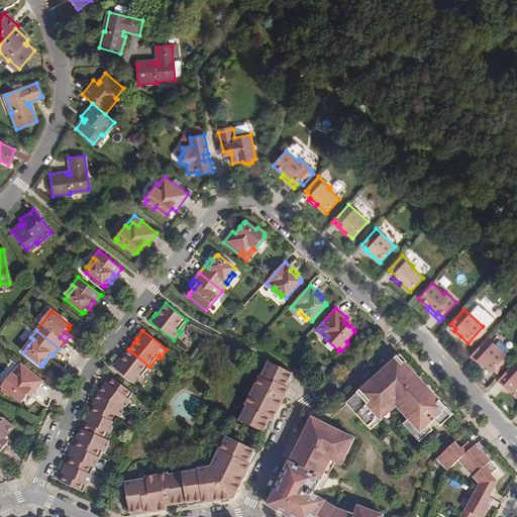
[(487,338),(474,353),(479,358),(477,359),(484,366),(491,373),(493,370),(497,374),(508,362),(504,357),(506,355),(495,345),(487,338)]
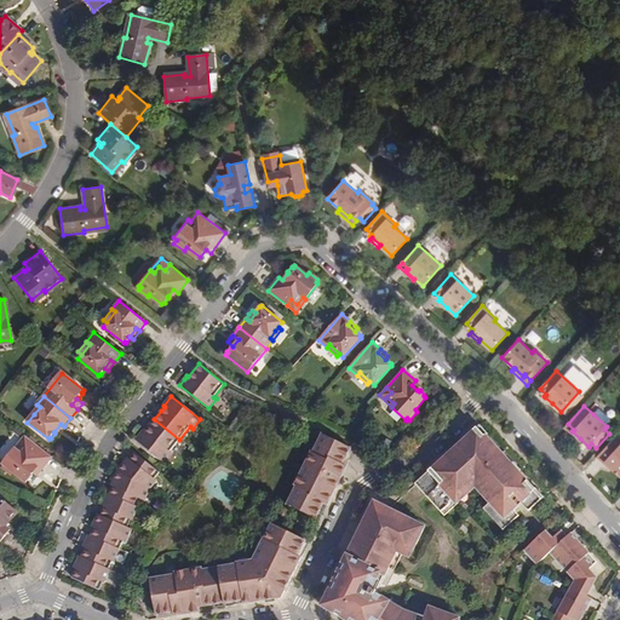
[(593,414),(607,426),(610,423),(610,419),(598,408),(593,414)]
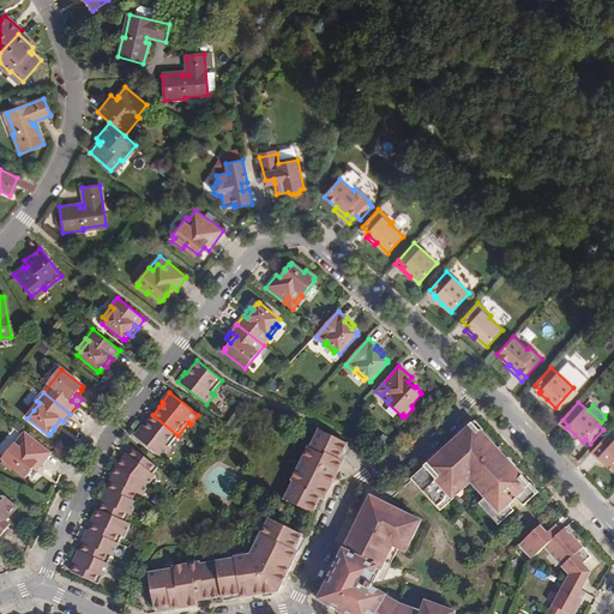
[(168,447),(178,435),(152,415),(143,427),(142,427),(138,431),(134,437),(163,459),(170,450),(168,447)]
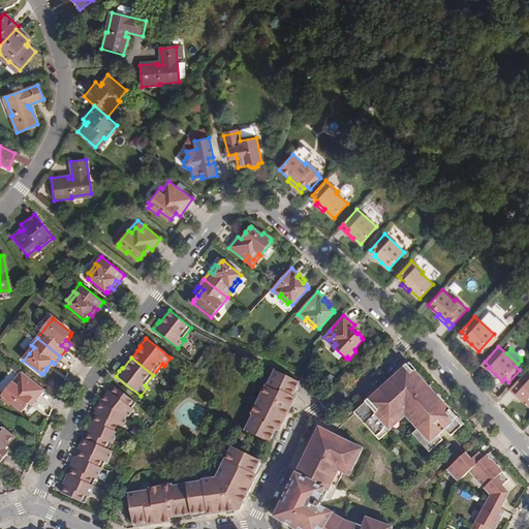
[(49,371),(55,364),(52,362),(47,368),(49,371)]
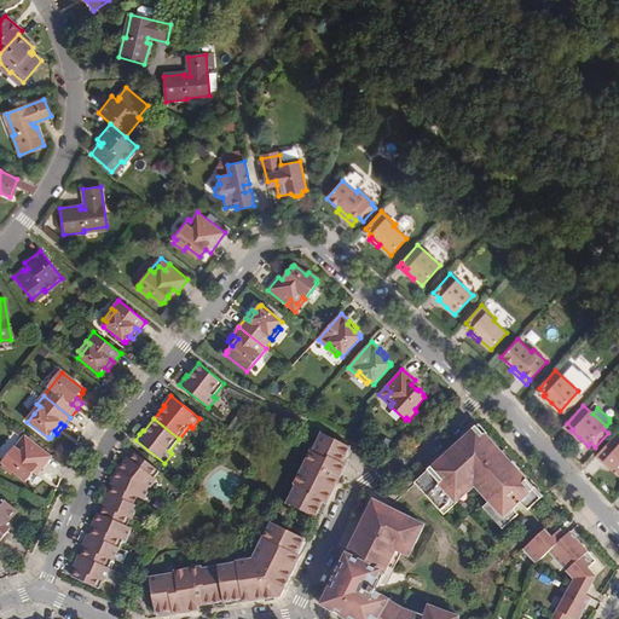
[(573,429),(567,423),(563,427),(578,440),(579,438),(571,431),(573,429)]
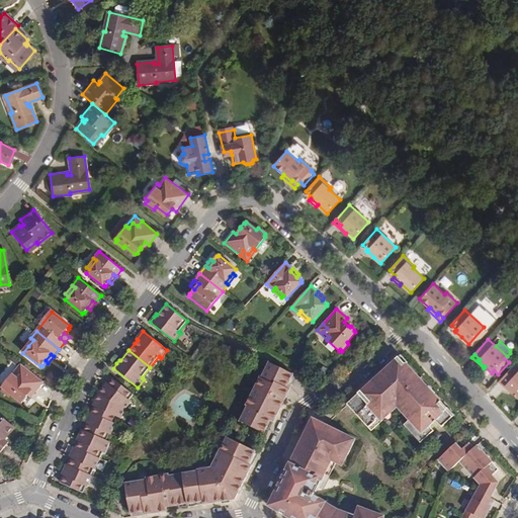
[(159,357),(153,367),(160,370),(166,361),(159,357)]
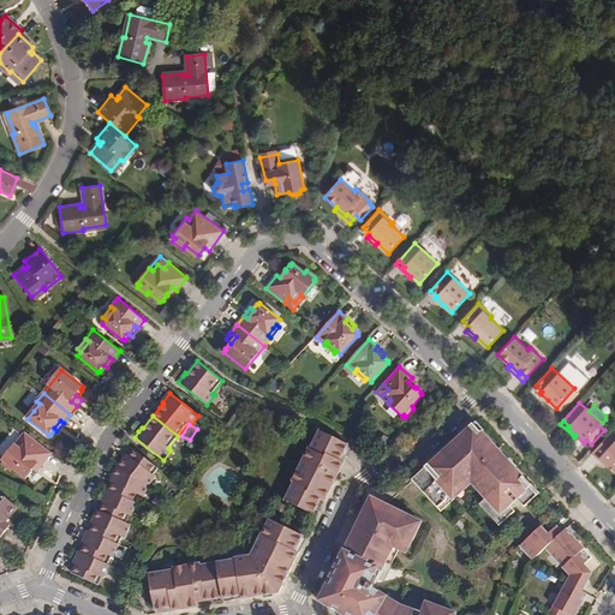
[(412,481),(437,508),(447,500),(446,499),(457,488),(459,490),(470,481),(487,499),(481,505),(493,518),(497,513),(502,518),(512,508),(507,502),(512,499),(507,493),(511,490),(523,505),(536,493),(527,484),(530,483),(513,465),(512,466),(505,459),(506,458),(481,429),(476,433),(471,427),(440,454),(442,457),(428,470),(427,467),(412,481)]
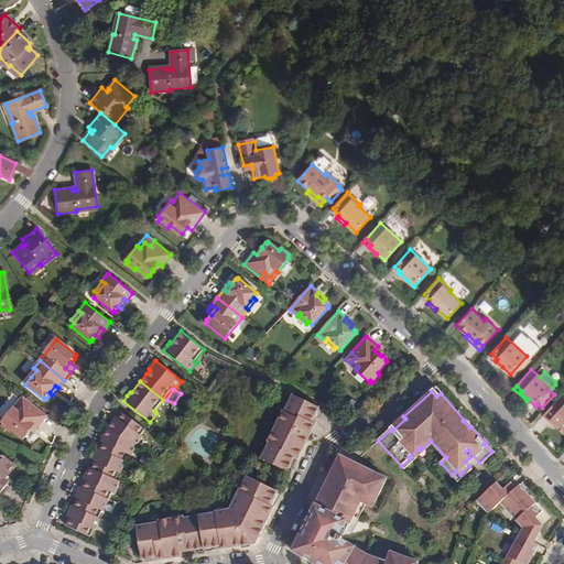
[(320,408),(293,396),(284,412),(283,412),(269,442),(270,442),(261,459),(288,473),(289,470),(295,457),(297,458),(299,458),(315,424),(312,423),(318,410),(320,408)]
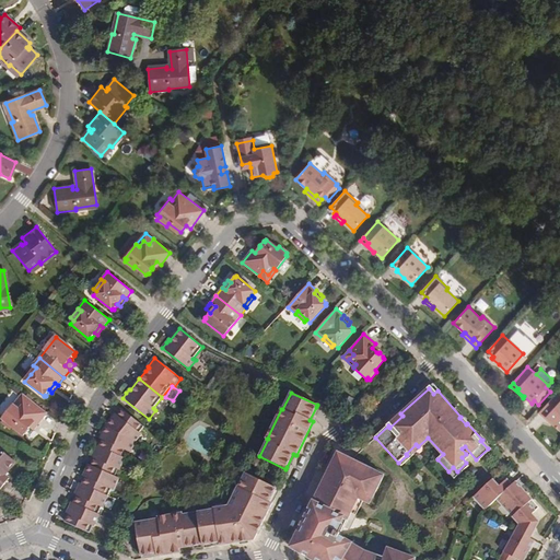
[(26,405),(31,400),(23,394),(13,406),(16,408),(21,401),(26,405)]
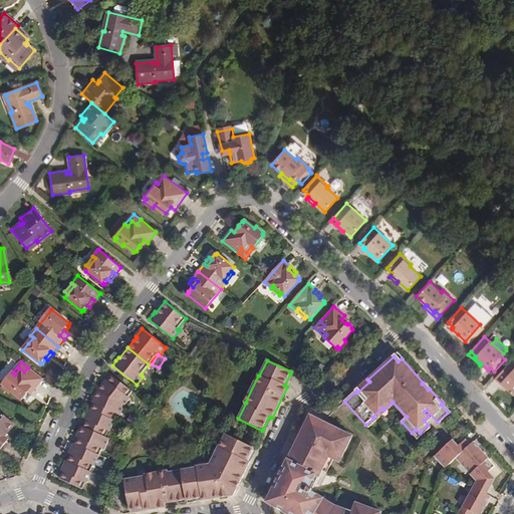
[(513,366),(510,362),(496,377),(501,382),(500,383),(506,391),(513,397),(513,396),(513,366)]
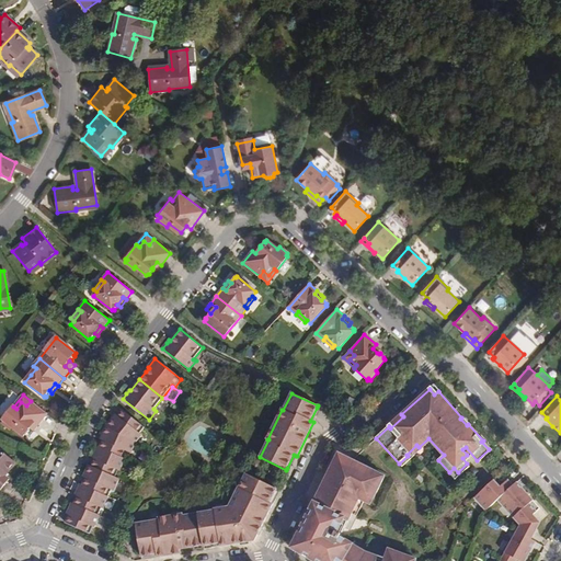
[(38,426),(47,414),(31,401),(26,405),(21,402),(16,409),(13,407),(2,420),(4,422),(2,424),(11,431),(12,428),(23,437),(25,435),(26,436),(30,431),(29,431),(30,428),(34,423),(38,426)]
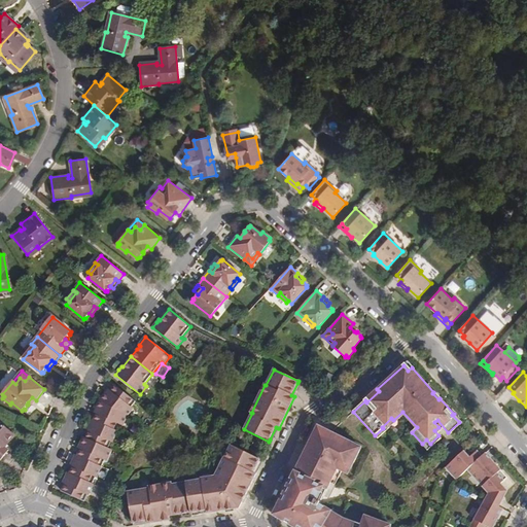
[(291,395),(294,396),(301,384),(297,383),(291,395)]
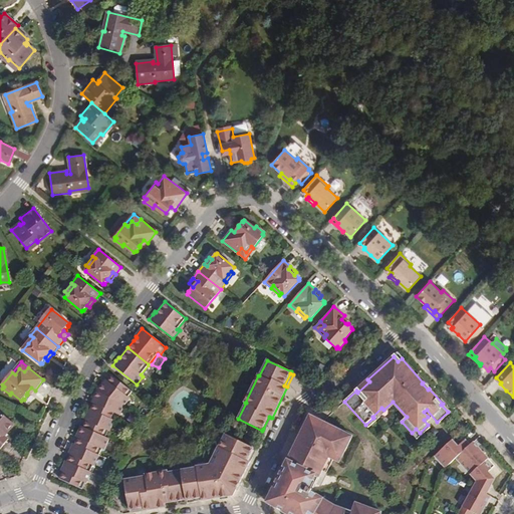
[(127,398),(133,392),(111,375),(104,384),(102,383),(100,386),(97,391),(123,407),(130,399),(127,398)]
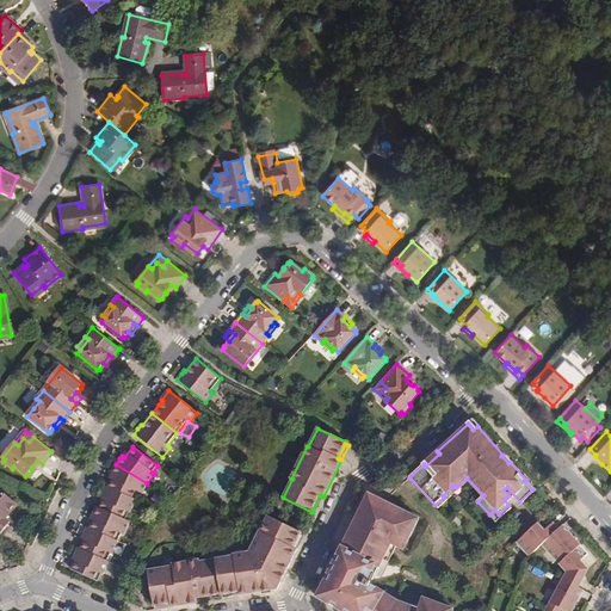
[(596,455),(590,449),(586,452),(600,466),(602,464),(594,456),(596,455)]
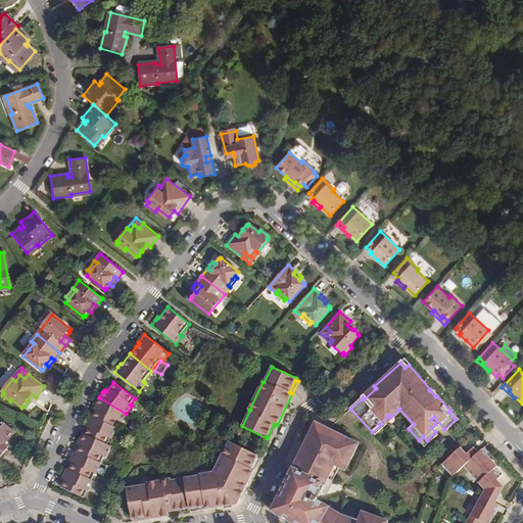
[(122,423),(126,414),(99,397),(95,406),(97,407),(95,411),(92,417),(116,428),(120,422),(122,423)]
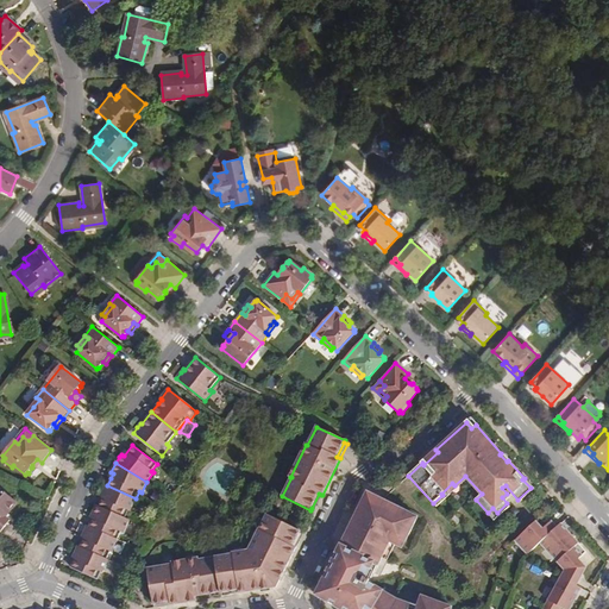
[(136,498),(107,485),(105,484),(101,493),(104,494),(101,498),(99,507),(130,521),(133,513),(136,514),(142,501),(136,498)]
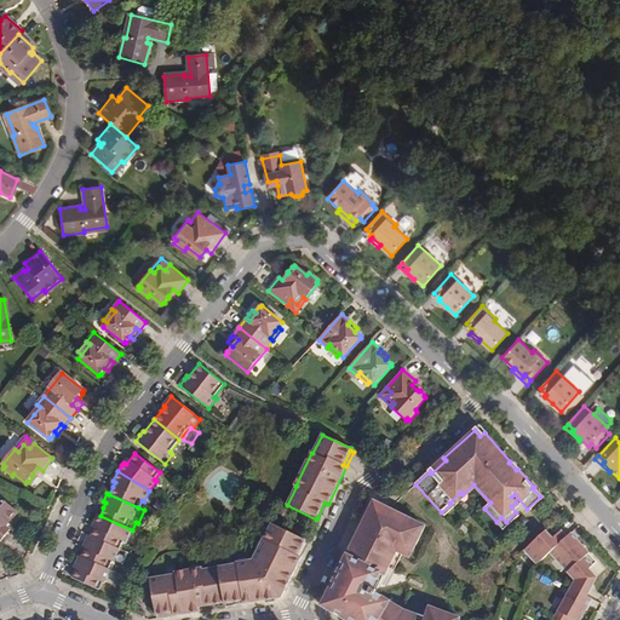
[(0,498),(0,541),(10,530),(5,527),(3,524),(6,521),(11,520),(15,514),(15,510),(0,498)]
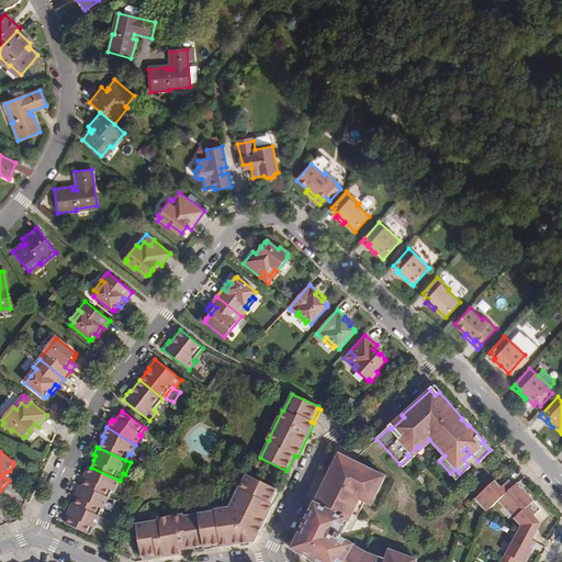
[(377,473),(339,453),(330,471),(337,474),(310,530),(303,527),(291,550),(312,561),(416,561),(417,560),(394,552),(392,558),(386,555),(383,561),(382,561),(377,560),(341,539),(360,499),(366,503),(369,496),(374,499),(384,481),(375,476),(377,473)]
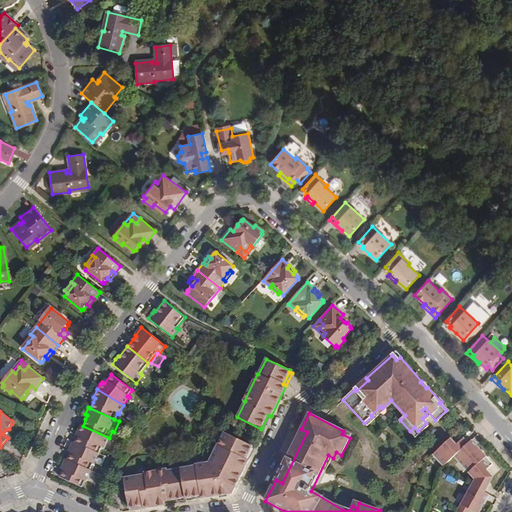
[(270,416),(268,415),(262,427),(264,428),(270,416)]
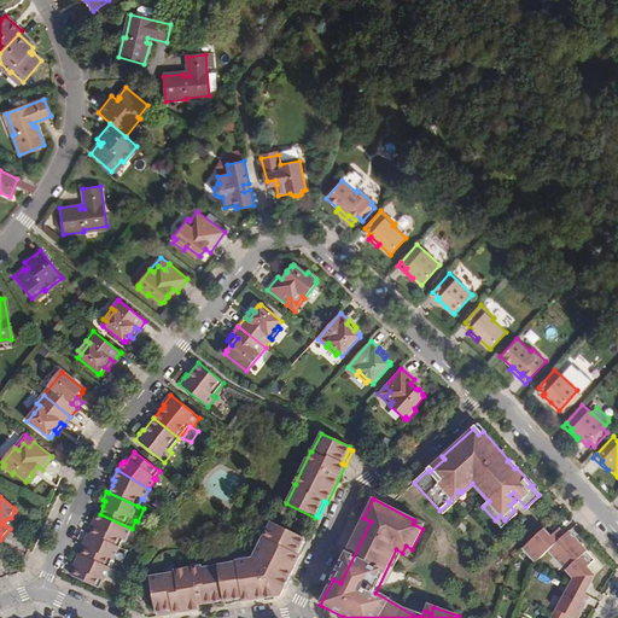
[(100,514),(98,513),(94,522),(97,522),(94,526),(91,535),(124,551),(128,542),(130,543),(136,531),(132,529),(100,514)]
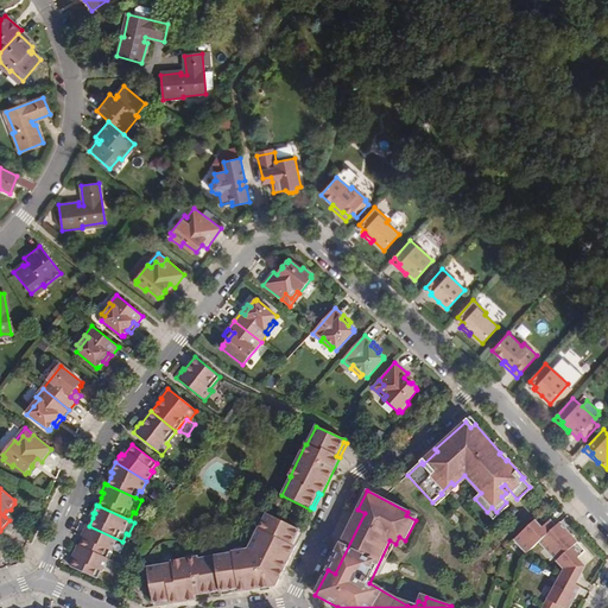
[(328,570),(335,574),(365,513),(358,510),(328,570)]
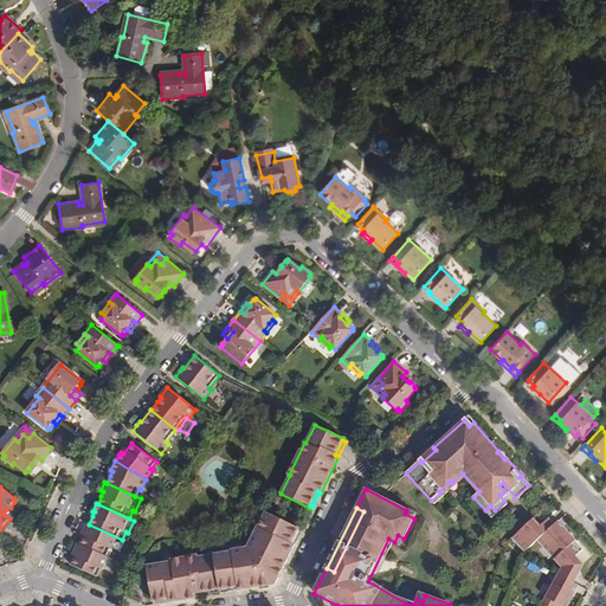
[(171,562),(146,566),(152,601),(168,599),(168,603),(186,599),(185,595),(193,594),(194,598),(195,598),(194,593),(219,590),(219,591),(238,587),(239,591),(260,587),(260,584),(268,582),(269,586),(275,585),(295,546),(291,543),(300,529),(266,513),(258,528),(258,527),(247,548),(231,550),(231,552),(197,558),(195,555),(171,560),(171,562)]
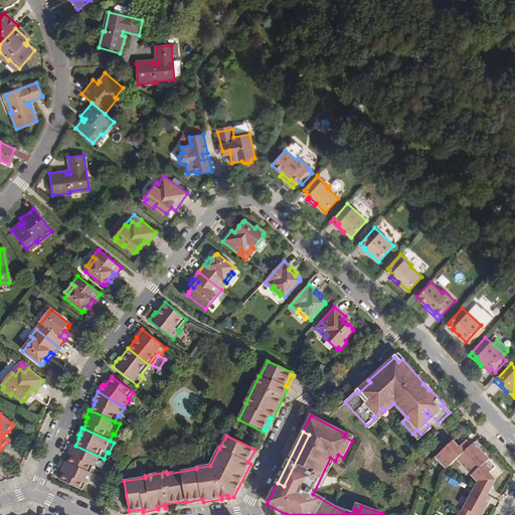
[(475,514),(476,514),(477,514),(483,514),(487,509),(483,506),(489,495),(497,480),(490,473),(497,467),(494,464),(484,452),(480,455),(472,446),(467,441),(460,448),(454,441),(436,457),(447,469),(461,457),(469,465),(466,468),(479,483),(461,514),(475,514)]
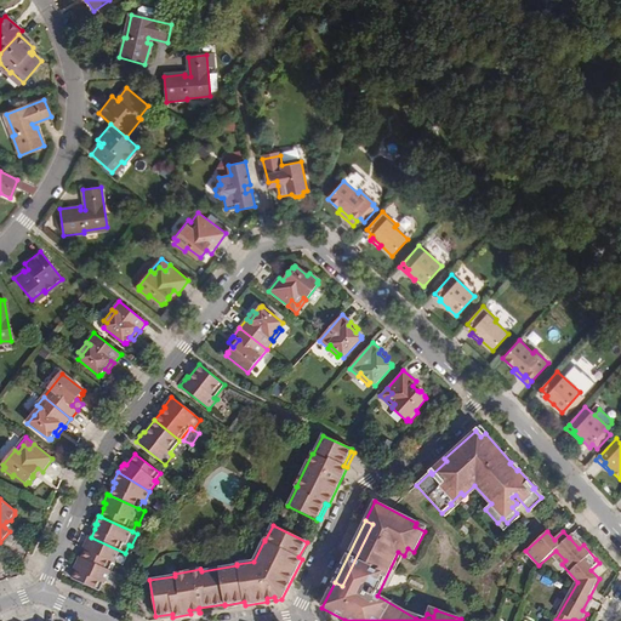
[(569,537),(579,548),(584,545),(577,539),(573,534),(569,537)]
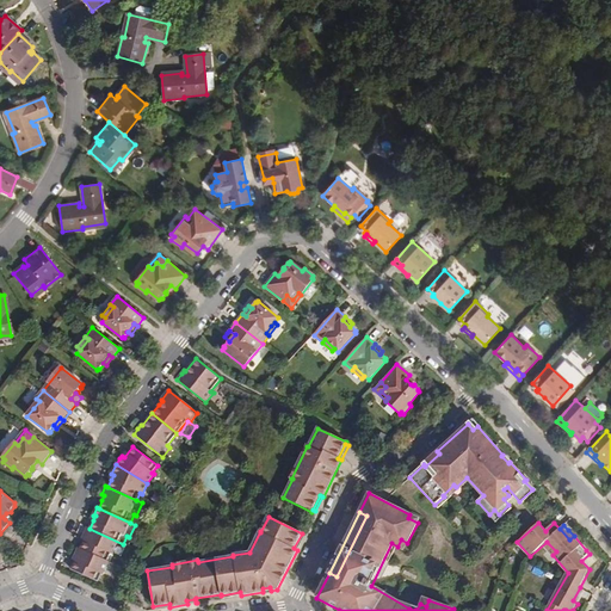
[(90,529),(87,528),(84,536),(86,537),(84,542),(80,549),(112,563),(116,556),(117,556),(123,544),(90,529)]
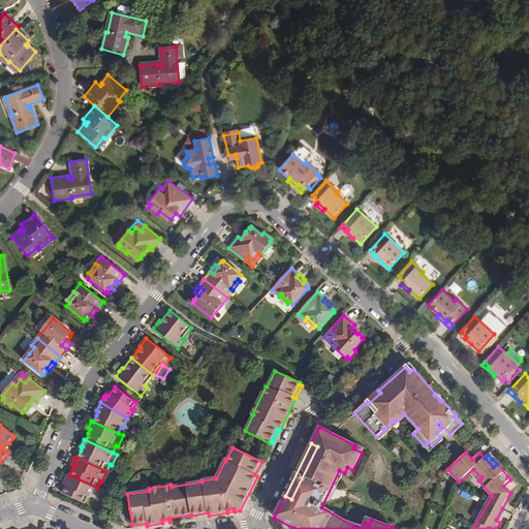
[(69,475),(67,474),(64,481),(66,483),(64,487),(62,493),(89,505),(92,499),(93,500),(98,489),(97,488),(69,475)]
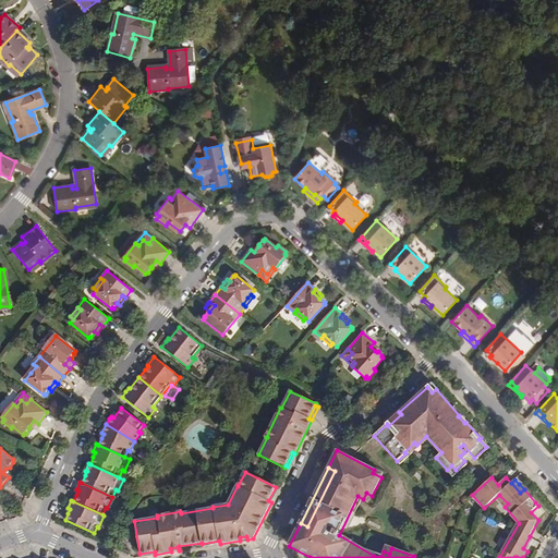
[(523,548),(528,552),(534,540),(530,536),(523,548)]
